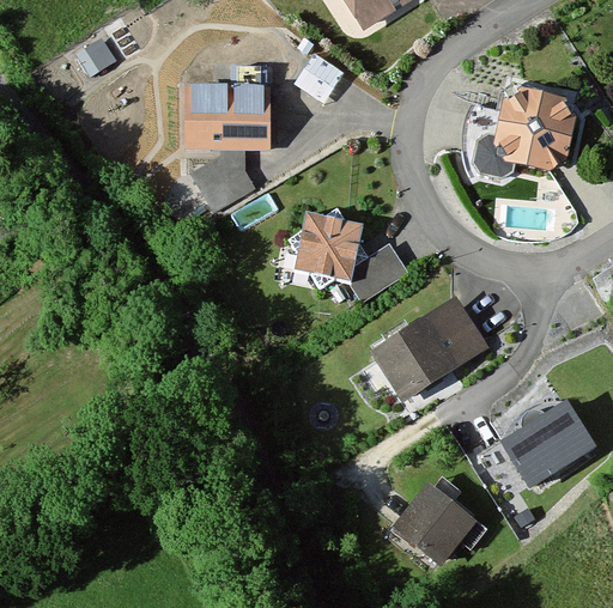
[(354,0),(371,28),(416,0),(354,0)]
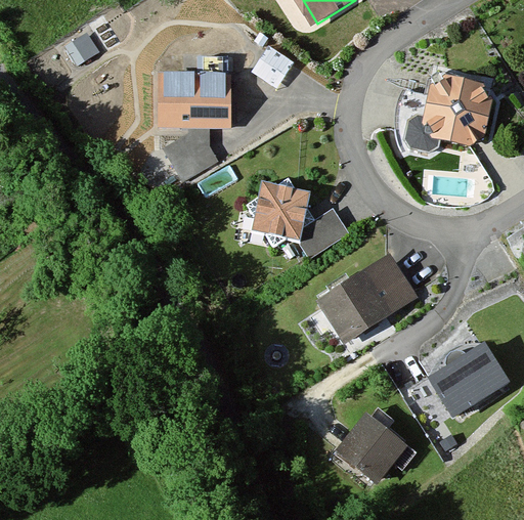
[(279,81),(298,54),(273,37),(254,65),(279,81)]
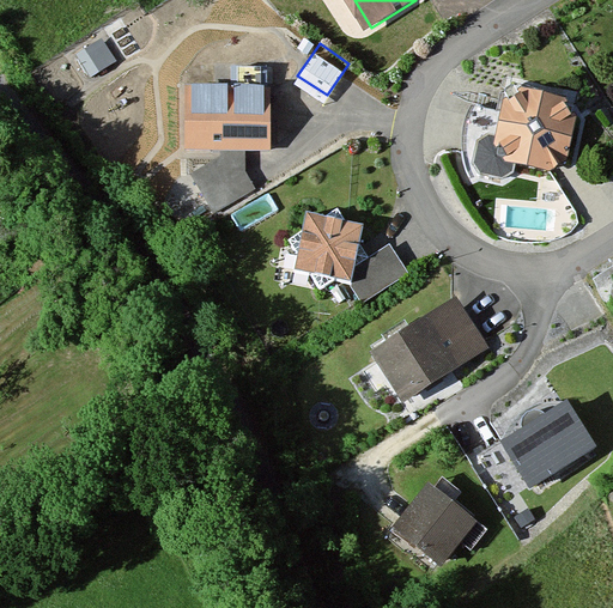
[(556,89),(519,81),(502,91),(495,131),(487,131),(477,138),(472,160),(480,171),(502,176),(513,169),(514,163),(550,169),(566,159),(576,111),(556,89)]
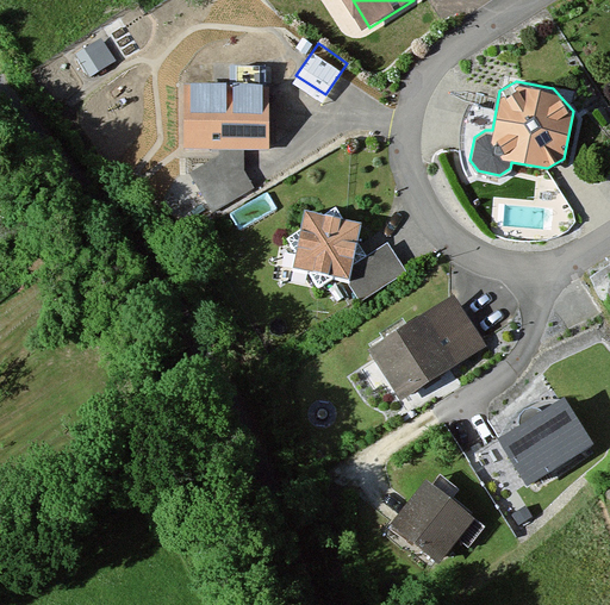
[(184,88),(184,147),(231,147),(268,147),(268,88),(184,88)]
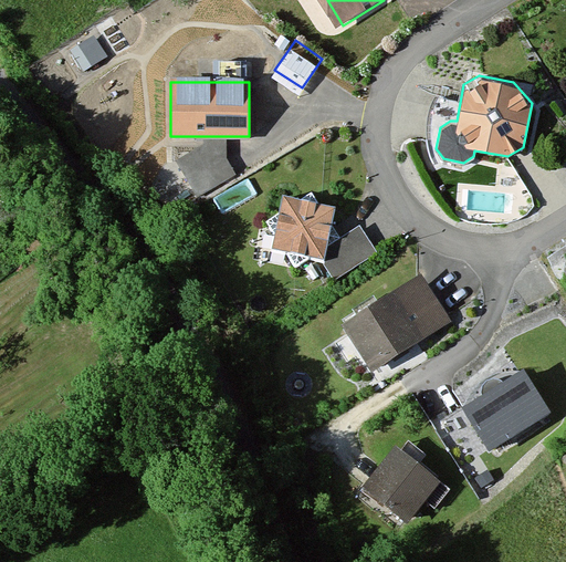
[(176,159),(198,195),(236,173),(215,136),(176,159)]
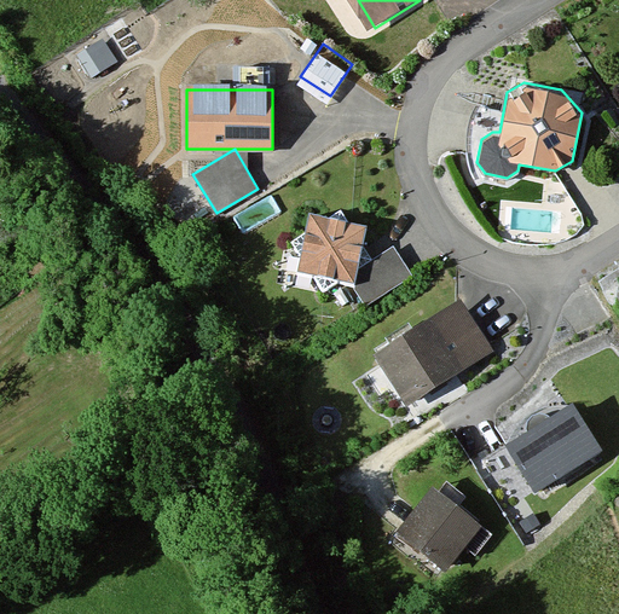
[(250,221),(282,201),(273,186),(241,206),(250,221)]
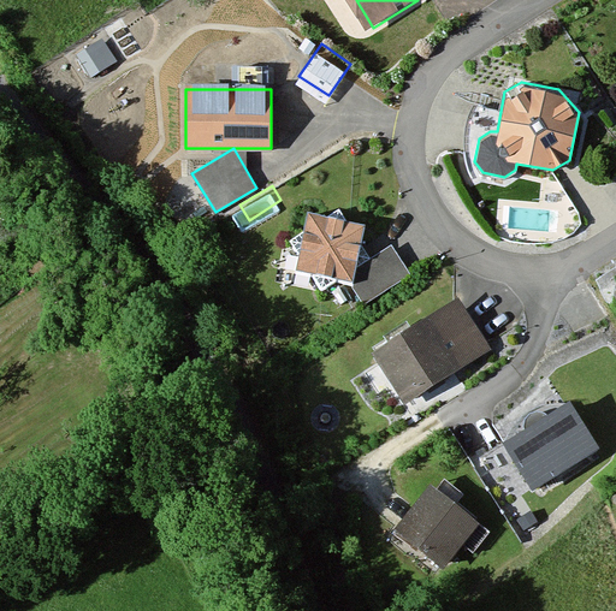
[(363,226),(309,214),(297,270),(353,280),(356,266),(363,226)]
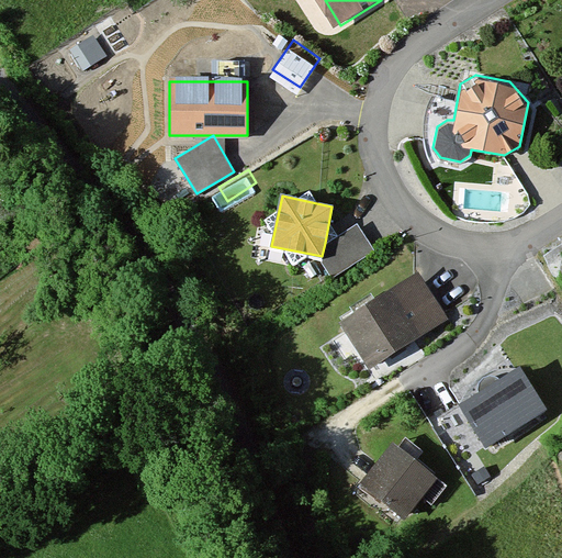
[(338,234),(325,243),(322,256),(332,274),(373,247),(357,222),(338,234)]
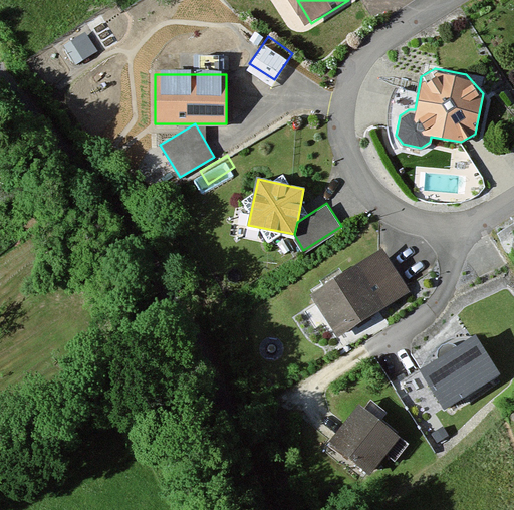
[(388,250),(314,293),(340,336),(414,293),(388,250)]
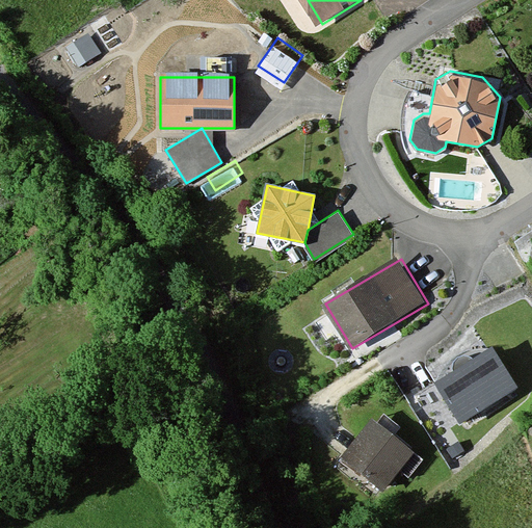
[(494,349),(434,386),(459,425),(517,389),(494,349)]
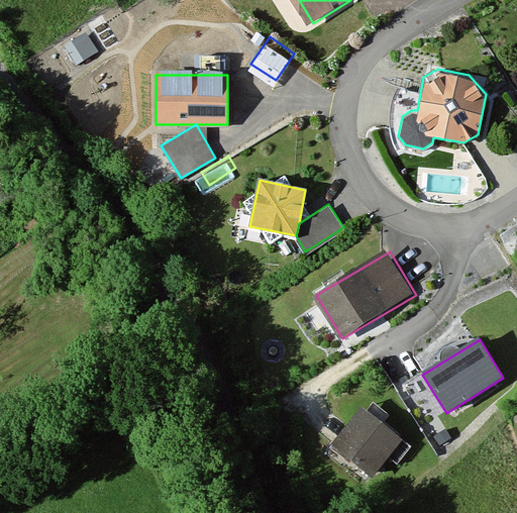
[(409,445),(362,407),(331,445),(372,478),(390,455),(397,460),(409,445)]
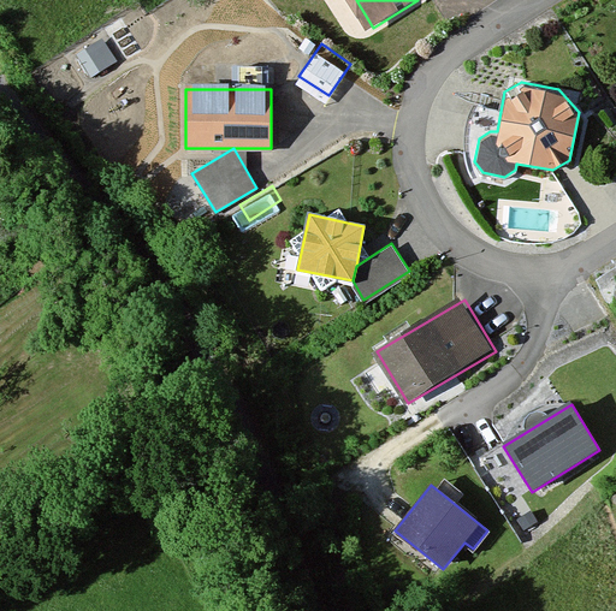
[(531,508),(517,516),(525,526),(538,517),(531,508)]
